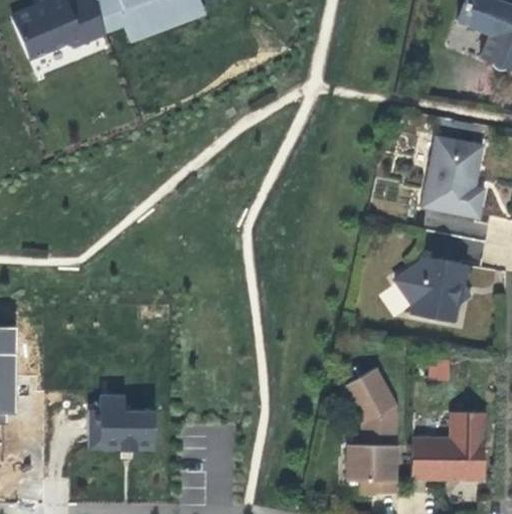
[(73,48),(107,34),(104,25),(93,0),(74,0),(69,2),(67,0),(61,0),(49,5),(33,12),(28,10),(20,13),(18,18),(14,20),(30,59),(65,45),(73,48)]
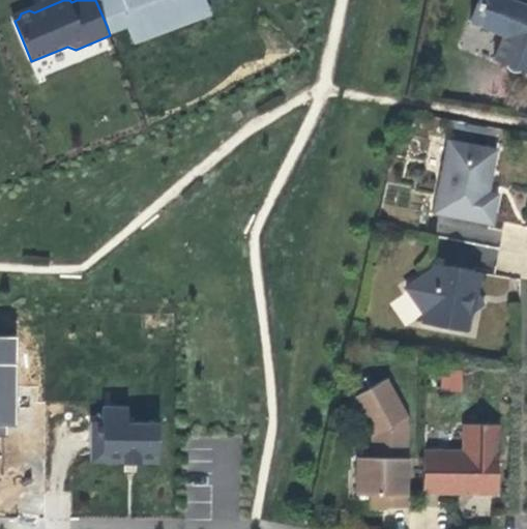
[(95,0),(107,26),(143,11),(151,31),(209,7),(206,0),(95,0)]
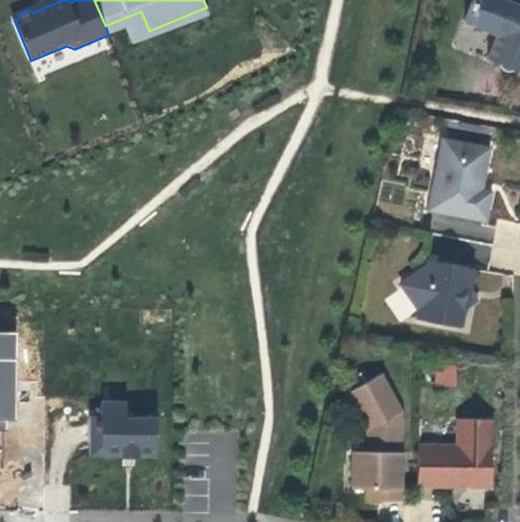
[(519,0),(518,0),(516,5),(504,0),(475,0),(467,21),(501,35),(490,60),(519,73),(519,0)]
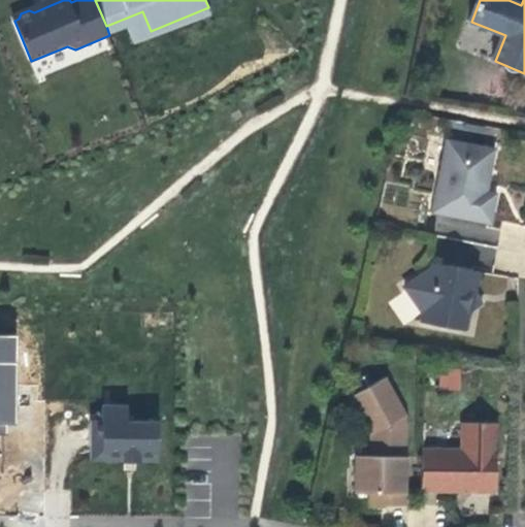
[(50,2),(29,10),(34,12),(51,5),(50,2)]
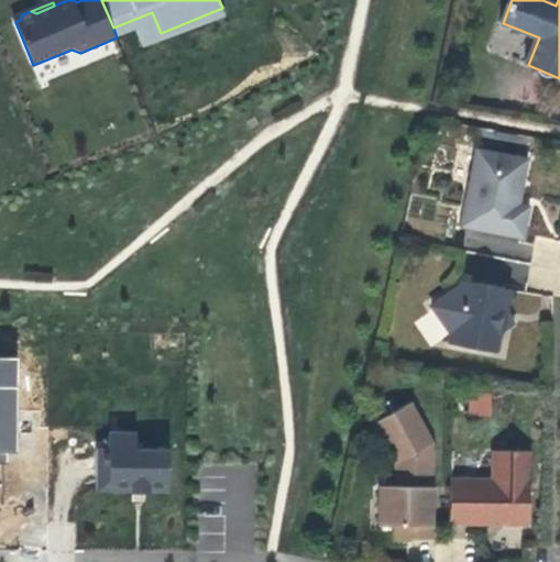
[(152,12),(113,28),(117,37),(139,29),(145,45),(226,13),(222,8),(161,33),(152,12)]
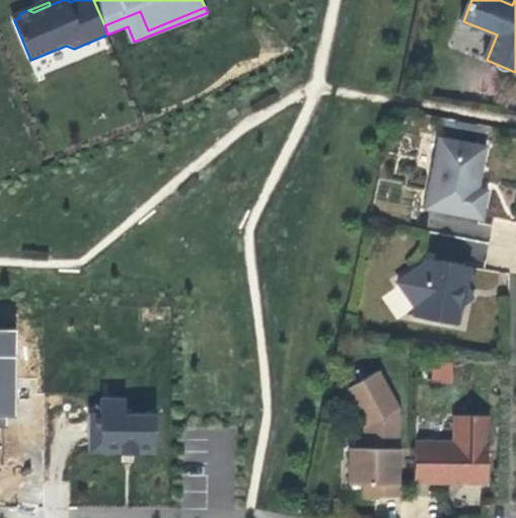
[(441,138),(428,211),(486,222),(492,191),(482,189),(477,189),(480,176),(484,177),(490,147),(441,138)]
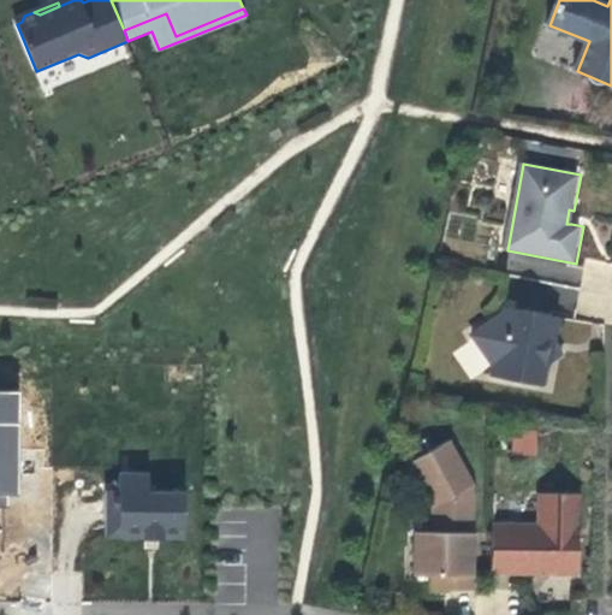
[(559,319),(506,308),(506,313),(475,335),(495,366),(494,376),(544,385),(547,366),(550,352),(546,352),(548,341),(554,342),(559,319)]
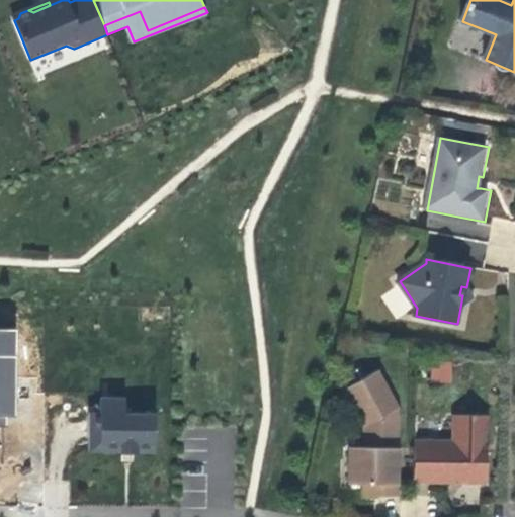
[(475,299),(466,287),(461,286),(459,295),(462,295),(460,308),(475,299)]
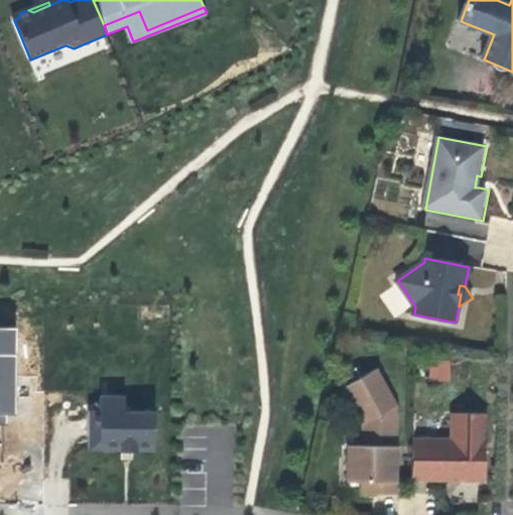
[(0,425),(19,425),(19,329),(0,328),(0,425)]
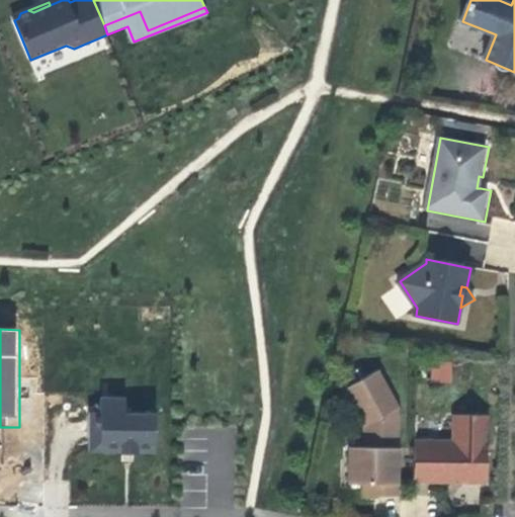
[(451,362),(432,362),(432,380),(451,381),(451,362)]
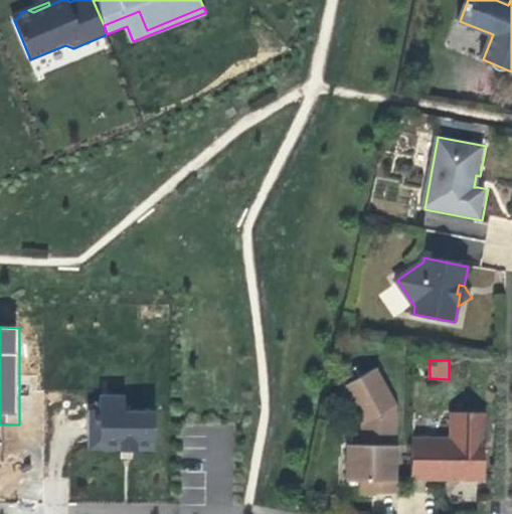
[(370,493),(396,494),(396,463),(392,462),(392,446),(396,446),(397,405),(377,368),(347,385),(345,390),(364,423),(363,445),(349,445),(348,481),(370,481),(370,493)]
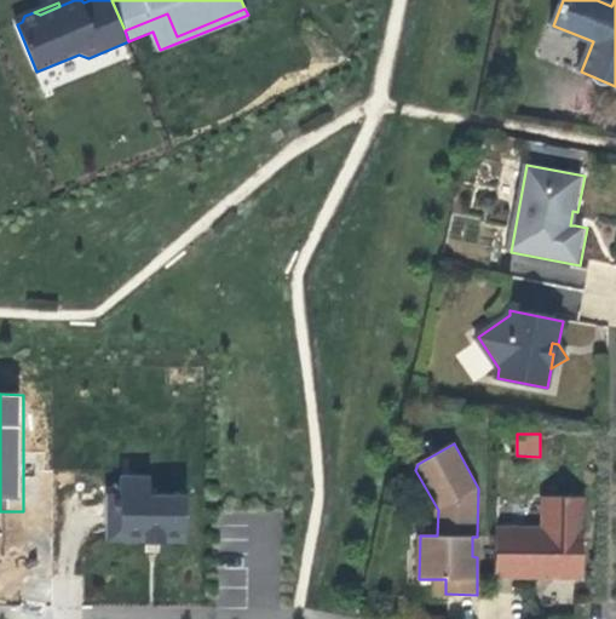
[(185,542),(185,496),(150,496),(150,477),(122,477),(122,496),(109,496),(109,532),(160,533),(160,542),(185,542)]
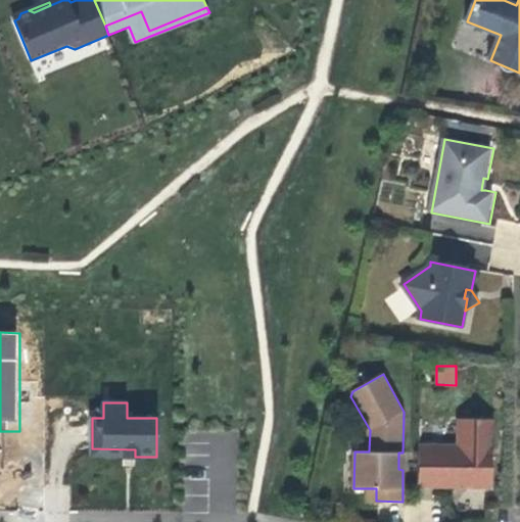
[(420,445),(419,485),(492,487),(493,420),(460,419),(460,445),(420,445)]
